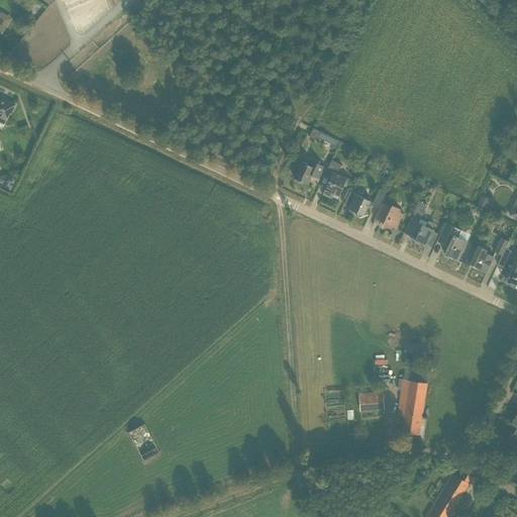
[(0,122),(4,124),(10,113),(12,114),(16,106),(0,98),(0,122)]
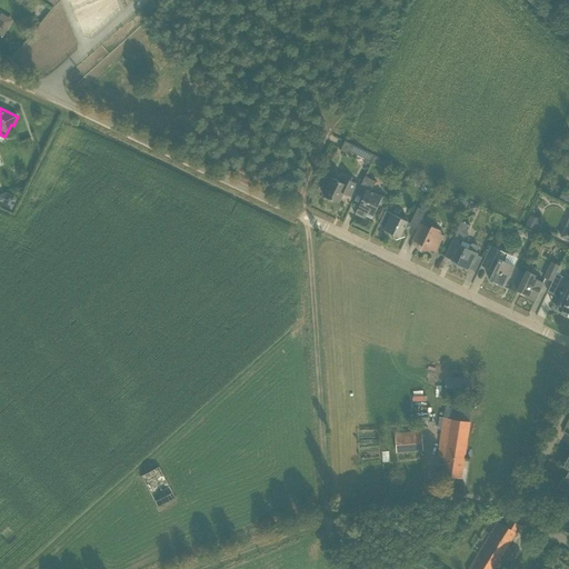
[(363,161),(370,165),(375,156),(345,141),(340,150),(347,153),(349,151),(365,159),(363,161)]
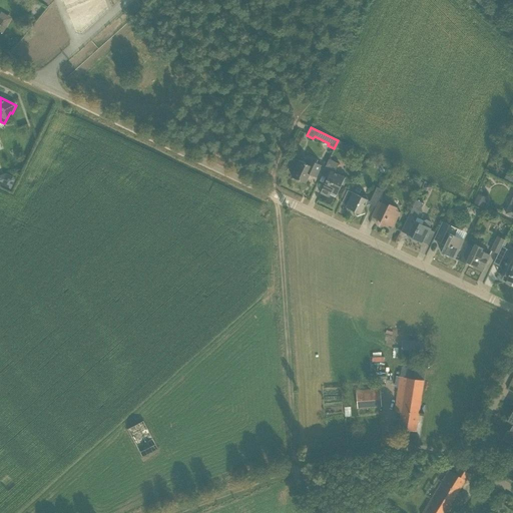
[(329,158),(326,165),(321,174),(327,177),(320,192),(329,196),(330,194),(335,197),(341,184),(344,185),(347,178),(335,172),(339,163),(329,158)]
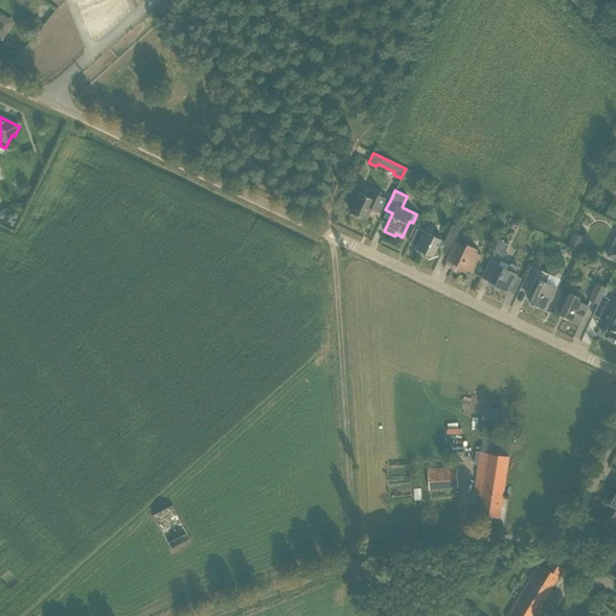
[(360,219),(362,218),(366,219),(372,208),(379,212),(384,201),(386,199),(371,191),(368,196),(360,193),(355,201),(350,212),(354,214),(354,217),(355,219),(357,220),(360,219)]
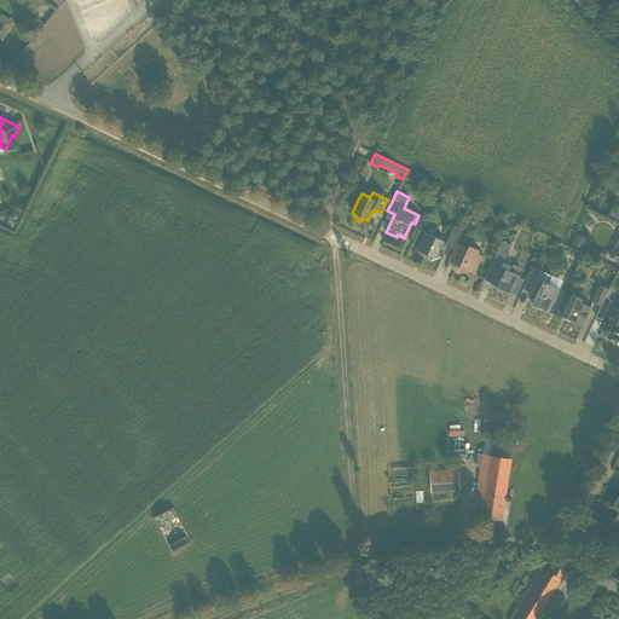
[(0,213),(0,220),(16,229),(22,215),(10,209),(0,213)]
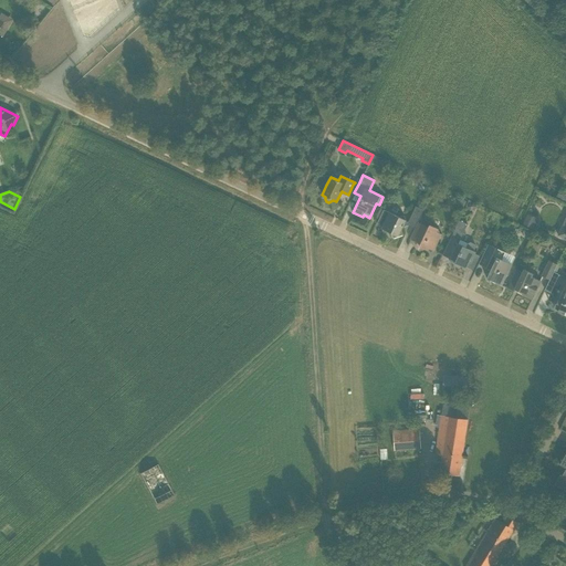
[(463,209),(467,201),(461,199),(458,207),(463,209)]
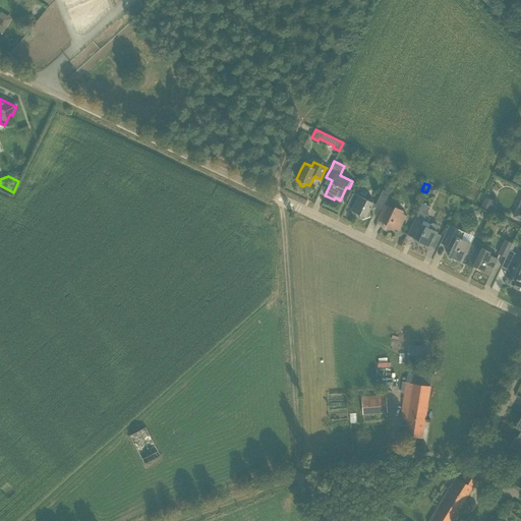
[(377,207),(383,209),(385,205),(390,193),(383,189),(375,204),(377,207)]
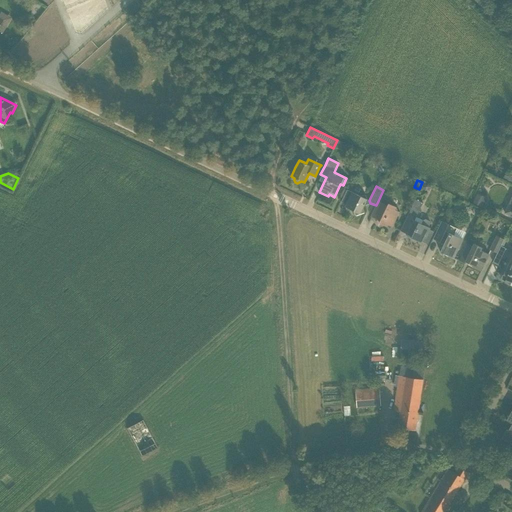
[(347,189),(345,192),(341,201),(344,203),(347,211),(352,210),(354,211),(355,216),(364,212),(362,208),(364,205),(368,203),(365,195),(361,196),(347,189)]
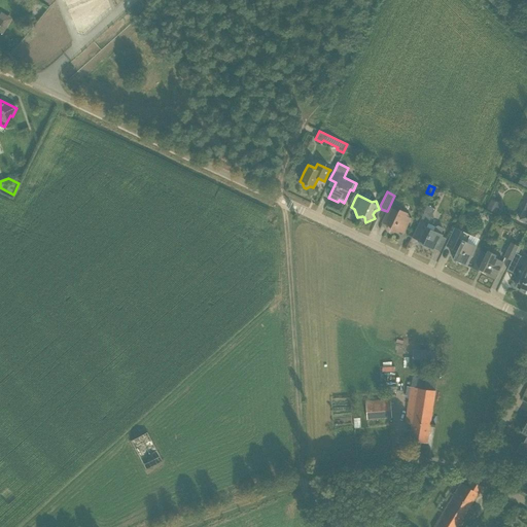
[(496,213),(500,204),(491,200),(487,209),(496,213)]
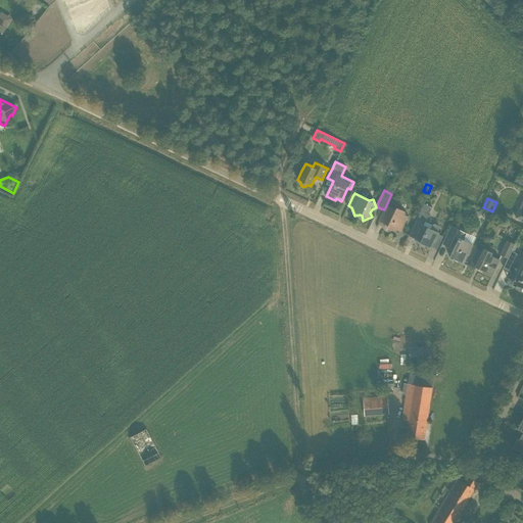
[(418,217),(413,226),(409,235),(421,241),(420,243),(430,247),(433,239),(435,240),(439,233),(438,232),(440,228),(439,226),(435,224),(433,225),(432,225),(425,222),(426,220),(432,207),(424,203),(418,217)]
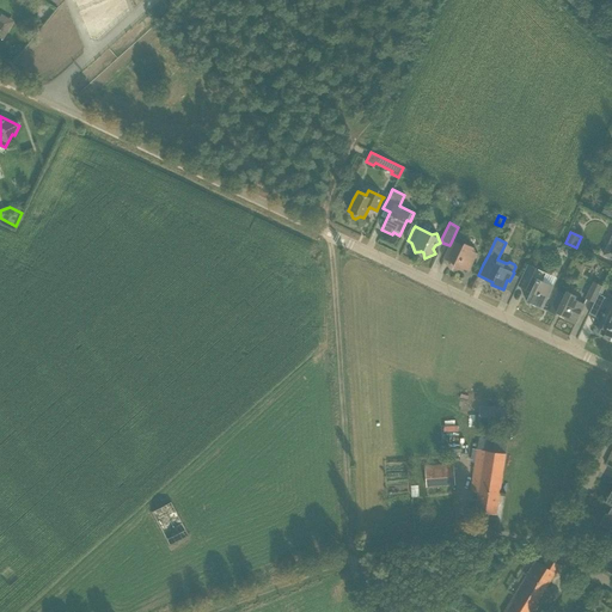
[(463,270),(464,268),(471,265),(476,256),(477,254),(472,251),(475,248),(464,243),(463,245),(452,240),(450,245),(442,258),(454,264),(453,267),(463,270)]
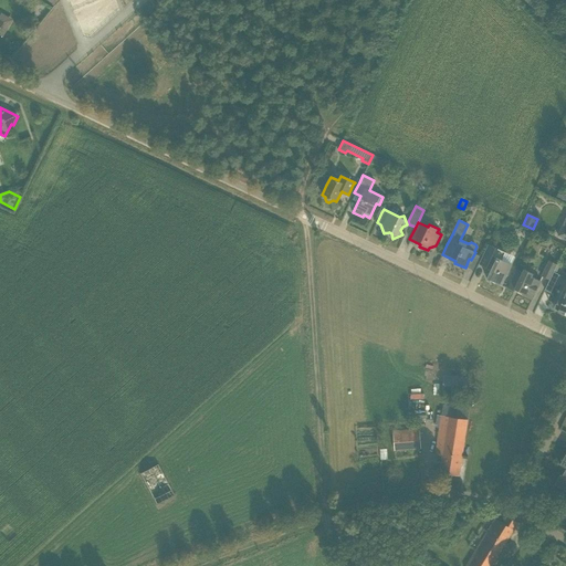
[(488,244),(483,254),(479,264),(490,270),(489,273),(486,273),(485,276),(488,280),(490,282),(492,281),(502,285),(506,275),(511,264),(502,260),(505,252),(488,244)]
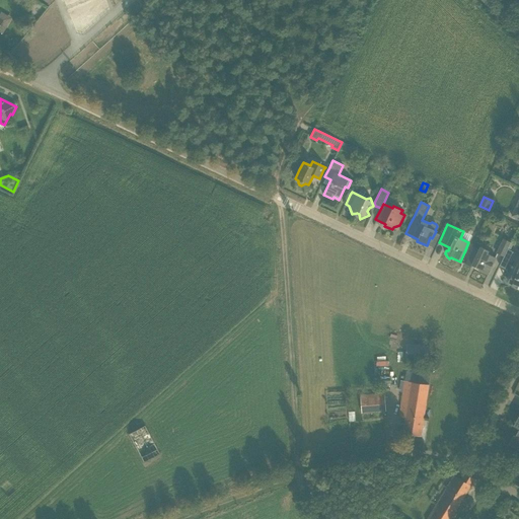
[(497,253),(504,256),(507,249),(511,242),(503,239),(501,244),(497,253)]
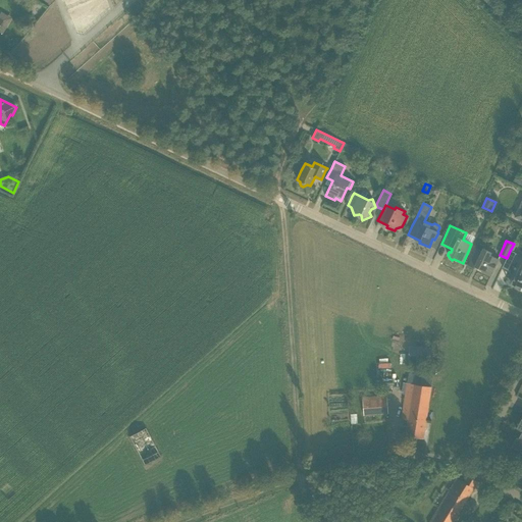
[(476,249),(472,257),(468,266),(474,269),(475,267),(482,270),(481,272),(490,276),(499,259),(489,255),(491,252),(483,249),(481,251),(476,249)]
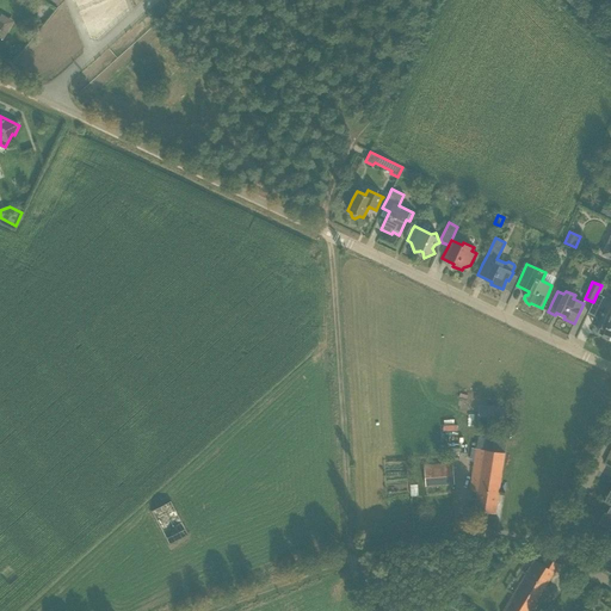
[(597,294),(593,302),(588,313),(599,318),(596,326),(600,327),(597,333),(606,338),(606,339),(610,340),(610,302),(610,300),(600,295),(597,294)]
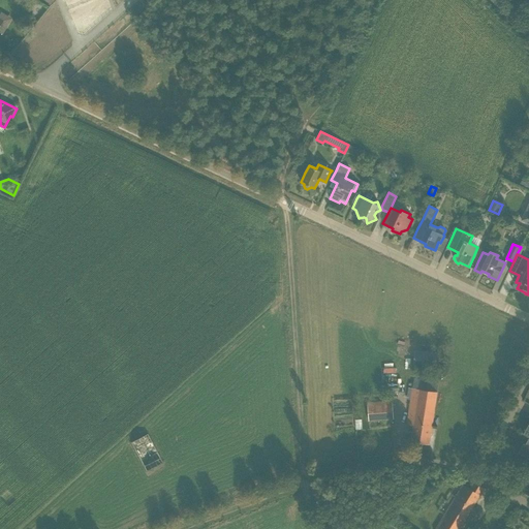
[(413,364),(424,365),(434,367),(436,354),(415,351),(413,364)]
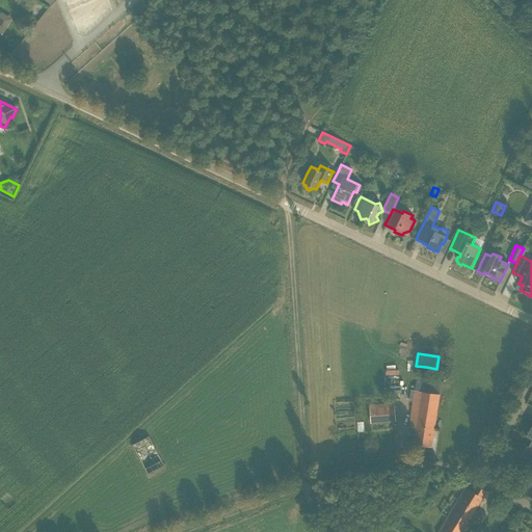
[(431,447),(439,395),(441,384),(419,381),(418,391),(410,390),(408,401),(411,402),(408,427),(416,428),(413,445),(431,447)]
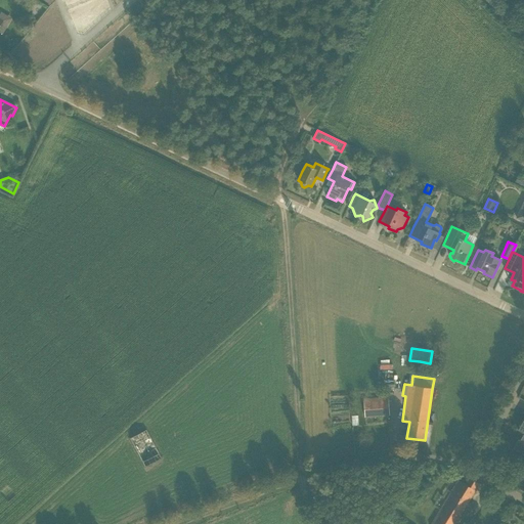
[(390,415),(388,398),(384,398),(384,397),(363,398),(365,417),(390,415)]
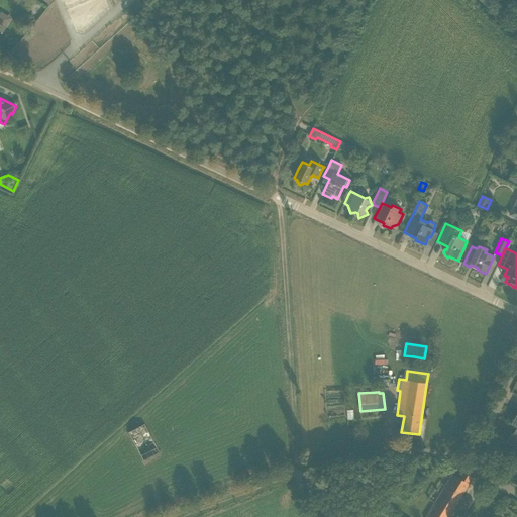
[(511,433),(506,442),(516,448),(516,446),(516,413),(515,417),(511,424),(516,426),(516,427),(516,429),(513,434),(511,433)]
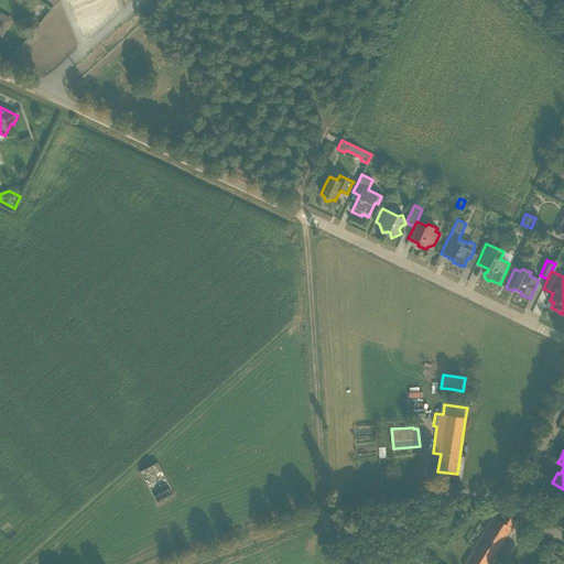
[(140,472),(156,502),(174,494),(158,463),(140,472)]
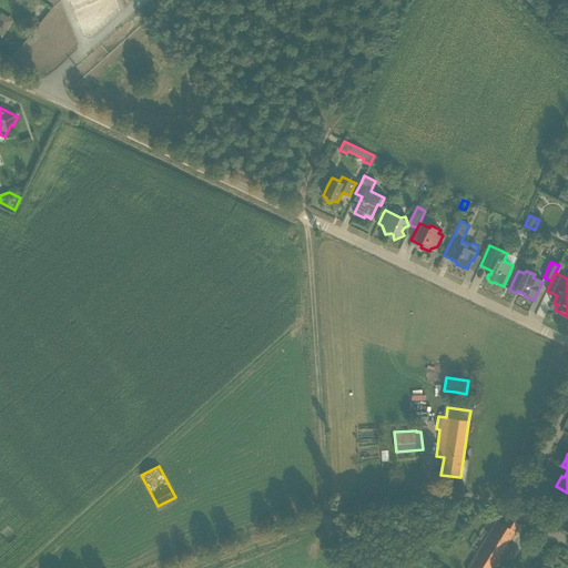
[(492,567),(519,525),(509,518),(505,525),(497,520),(467,567),(492,567)]
